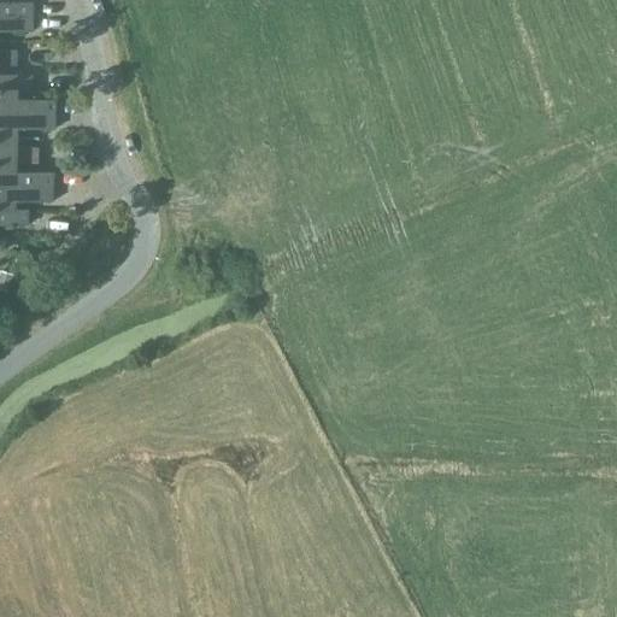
[(0,17),(33,18),(33,4),(0,3),(0,17)]
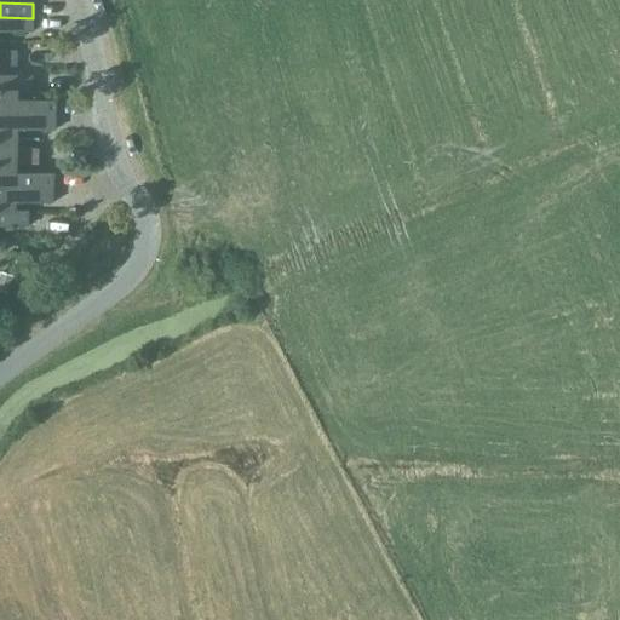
[(0,17),(0,32),(33,33),(33,18),(0,17)]
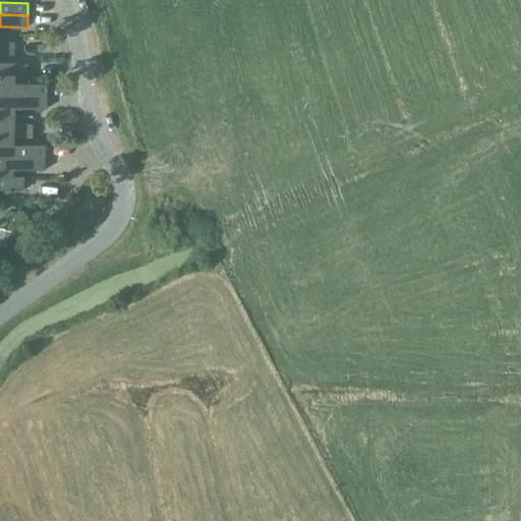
[(0,55),(13,56),(14,43),(0,43),(0,55)]
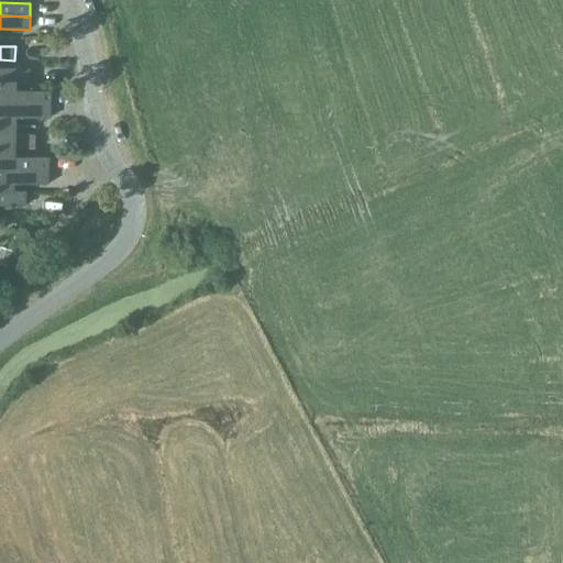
[(0,81),(15,83),(28,84),(29,69),(0,68),(0,81)]
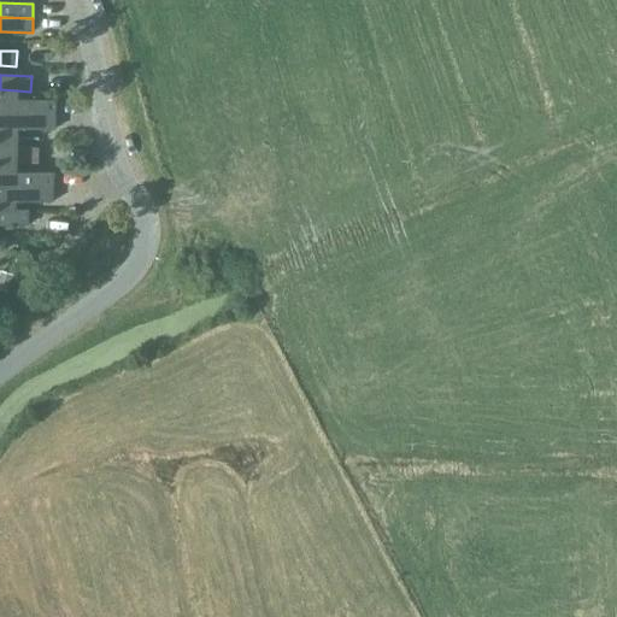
[(0,113),(54,116),(56,101),(17,100),(17,90),(0,89),(0,113)]
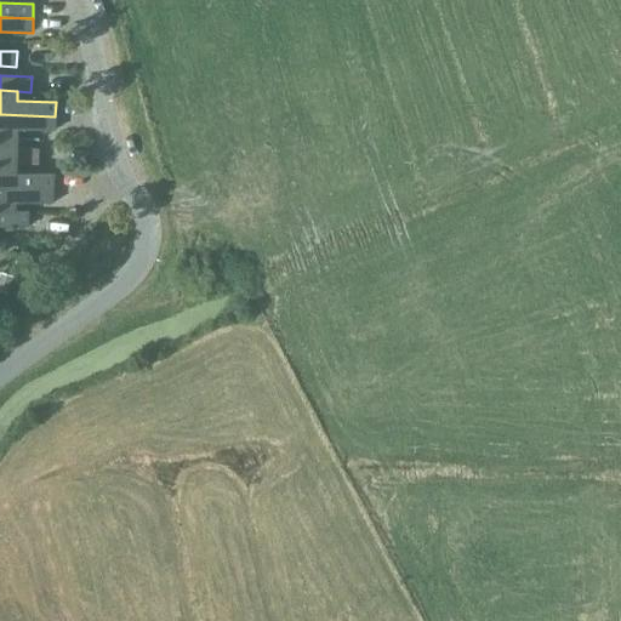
[(0,114),(0,138),(16,140),(16,130),(55,131),(55,117),(0,114)]
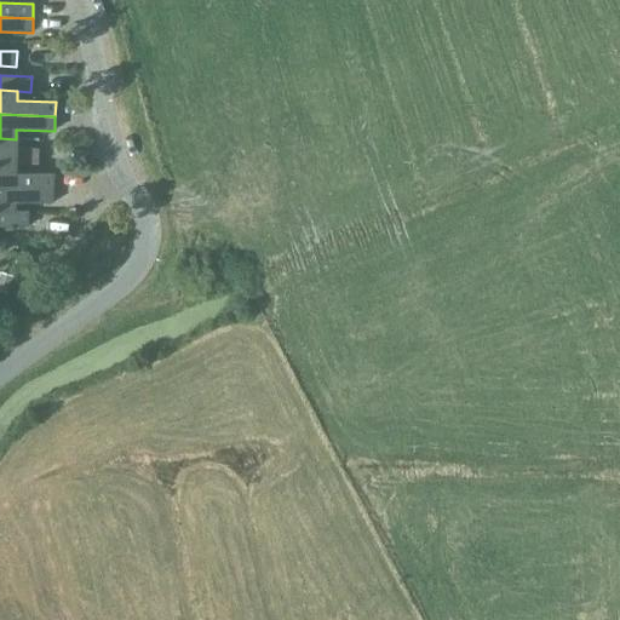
[(0,164),(16,164),(38,165),(39,149),(16,149),(16,139),(0,138),(0,164)]
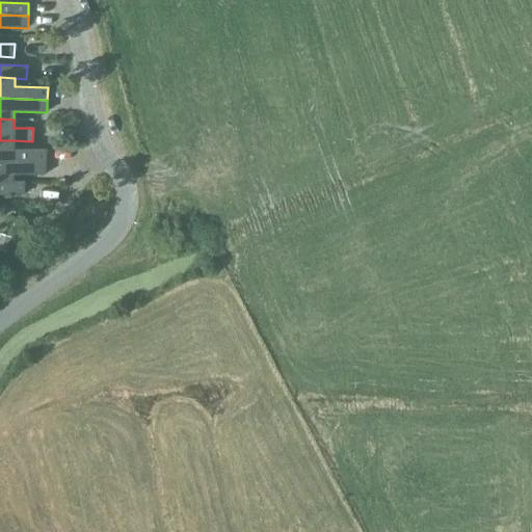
[(0,140),(0,160),(46,162),(46,150),(12,149),(14,140),(0,140)]
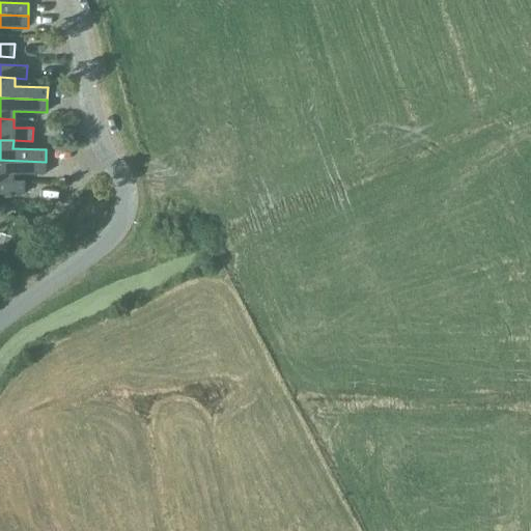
[(0,180),(12,180),(12,173),(45,174),(46,162),(0,160),(0,180)]
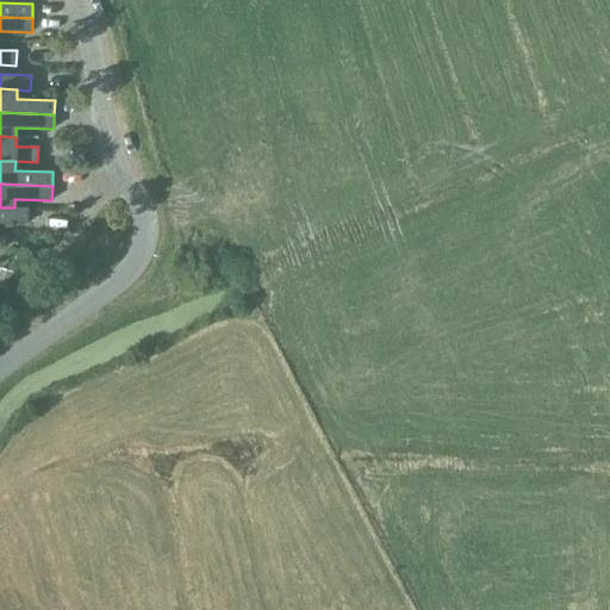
[(0,224),(27,224),(26,209),(14,207),(0,207),(0,224)]
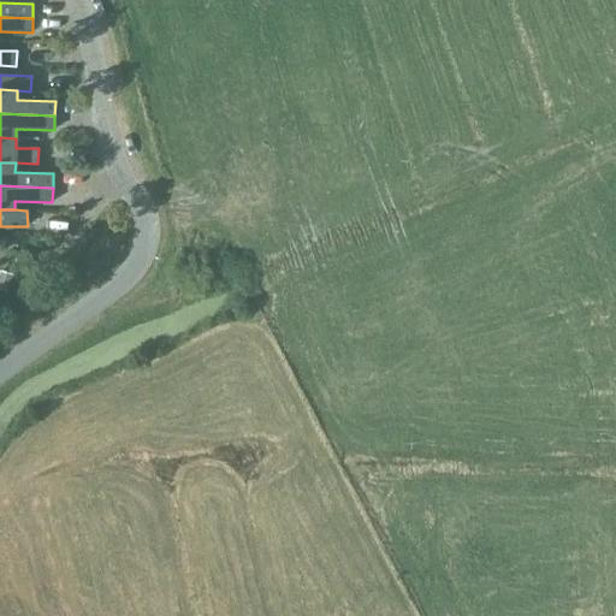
[(0,271),(0,289),(9,292),(13,276),(7,273),(0,271)]
